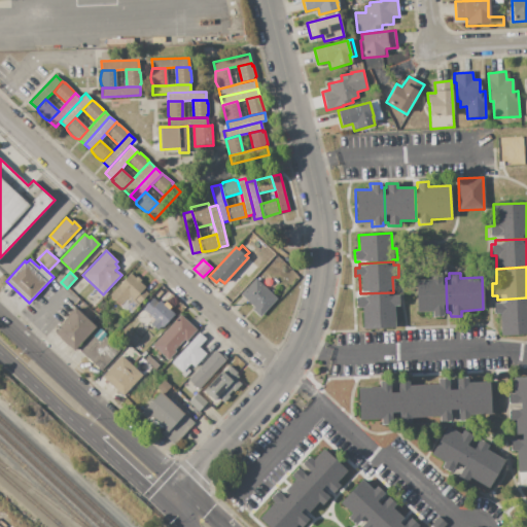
[(110,294),(131,274),(135,278),(137,276),(141,280),(139,282),(145,287),(143,289),(148,294),(130,314),(125,310),(129,305),(127,303),(129,302),(127,300),(120,306),(110,294)]
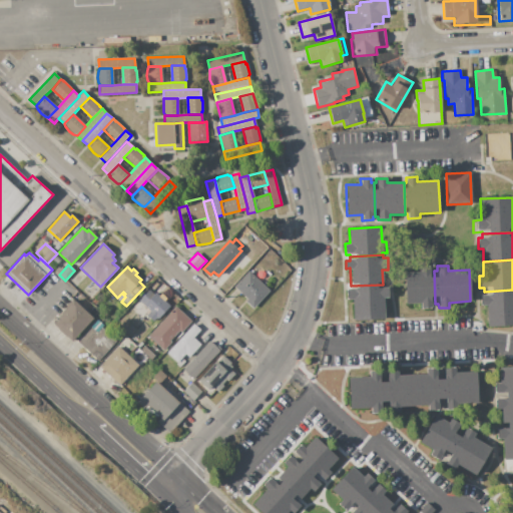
[(404,273),(419,272),(419,267),(430,267),(430,271),(434,271),(435,304),(430,304),(431,308),(420,309),(420,303),(405,304),(404,273)]
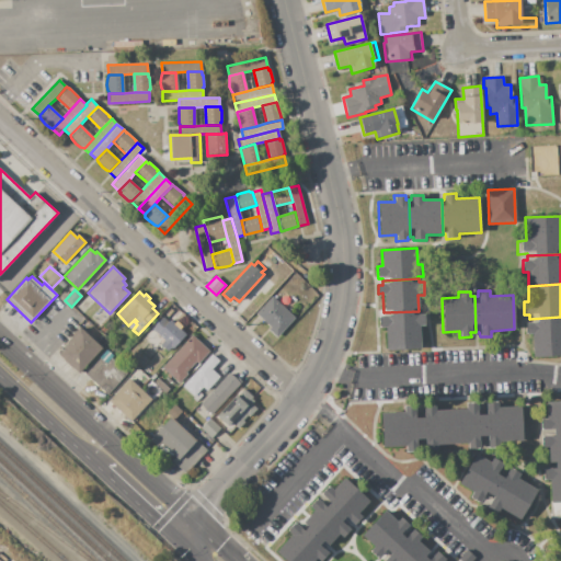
[(272,296),(295,319),(276,338),(268,330),(270,328),(255,313),(272,296)]
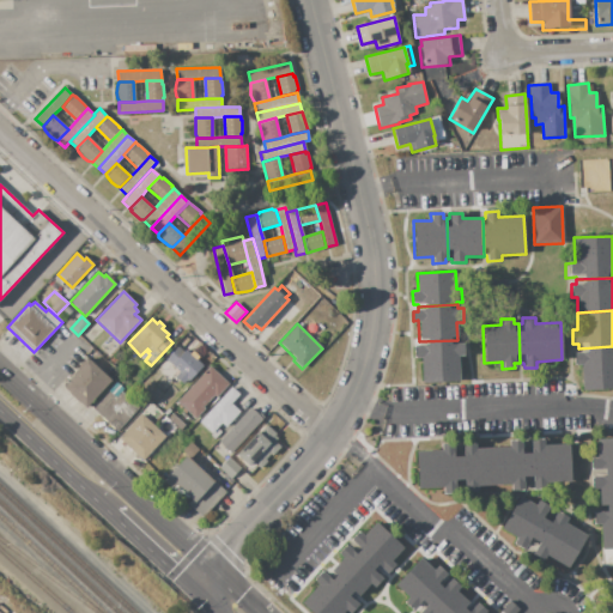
[(423,383),(422,358),(416,359),(414,347),(419,347),(419,341),(457,340),(457,344),(463,343),(465,356),(459,356),(460,382),(423,383)]
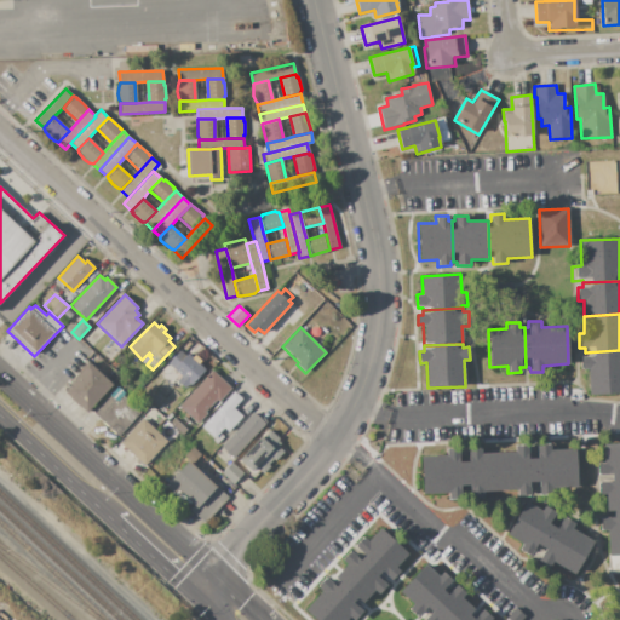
[(191,385),(189,384),(185,388),(177,382),(182,377),(173,369),(168,363),(179,350),(185,356),(187,354),(194,360),(195,357),(201,361),(199,363),(205,369),(191,385)]
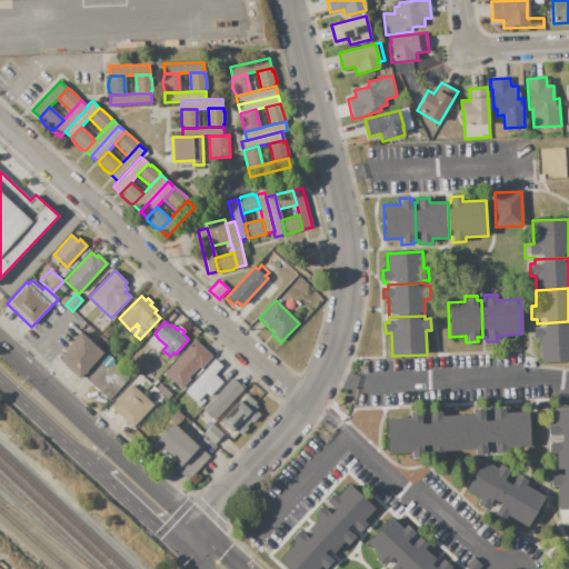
[(568,360),(539,361),(538,339),(532,339),(532,329),(537,328),(537,323),(568,321),(568,360)]
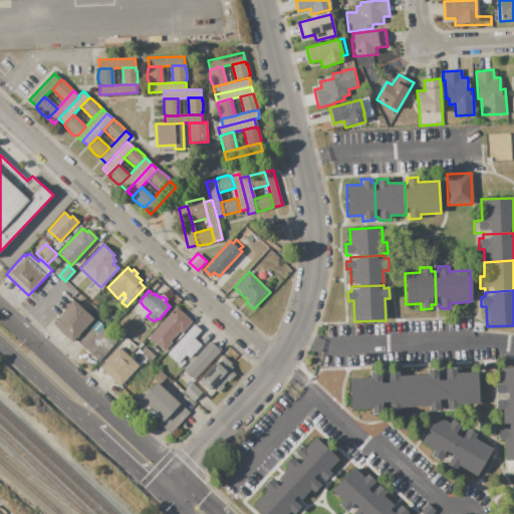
[(71,341),(53,324),(61,316),(60,315),(68,306),(67,305),(72,300),(92,318),(71,341)]
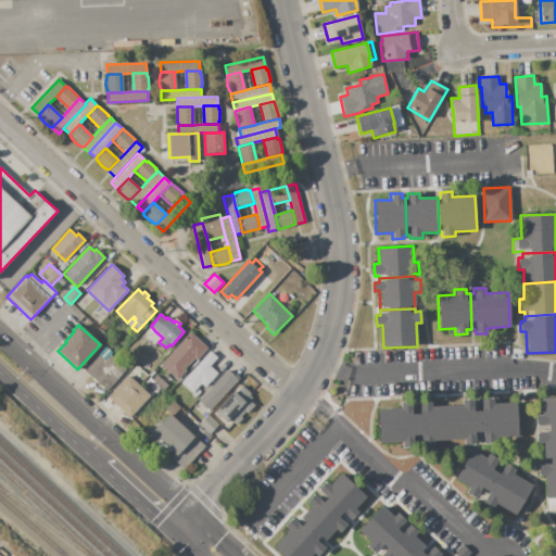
[(160,364),(190,332),(207,348),(197,361),(194,358),(184,369),(186,371),(177,380),(160,364)]
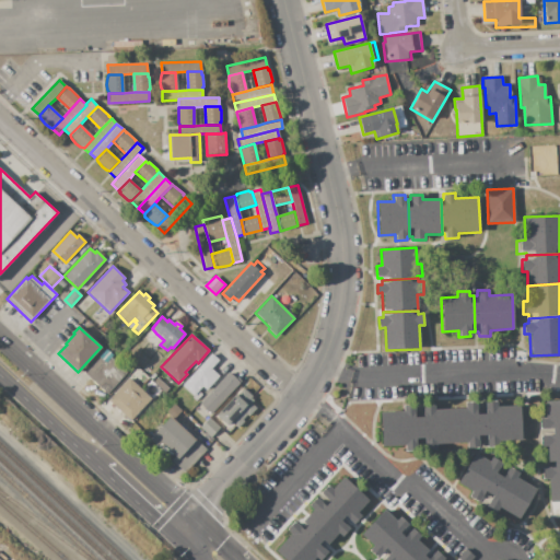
[(107,394),(85,374),(100,358),(98,358),(106,349),(113,356),(111,358),(126,372),(107,394)]
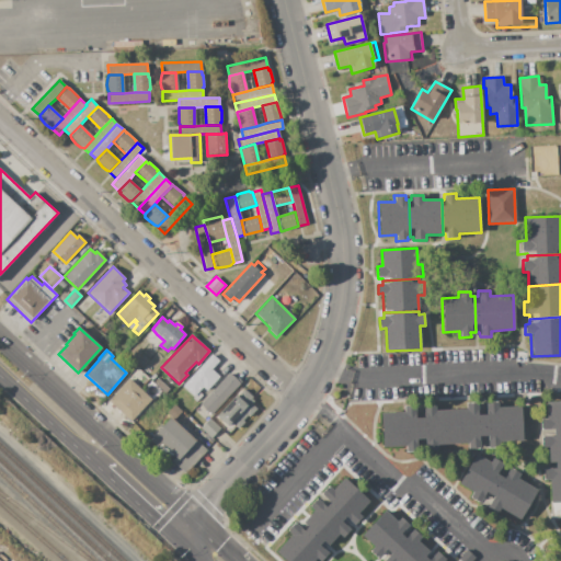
[(183,386),(212,354),(219,361),(212,369),(219,377),(206,390),(203,387),(194,397),(183,386)]
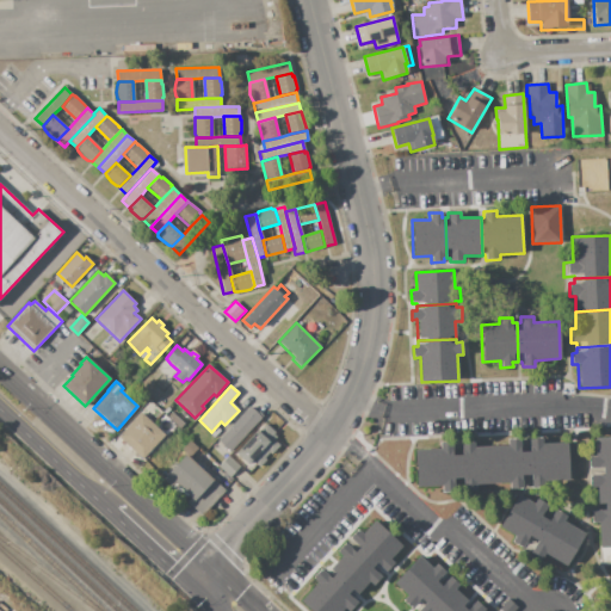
[(217,439),(250,407),(261,418),(230,451),(217,439)]
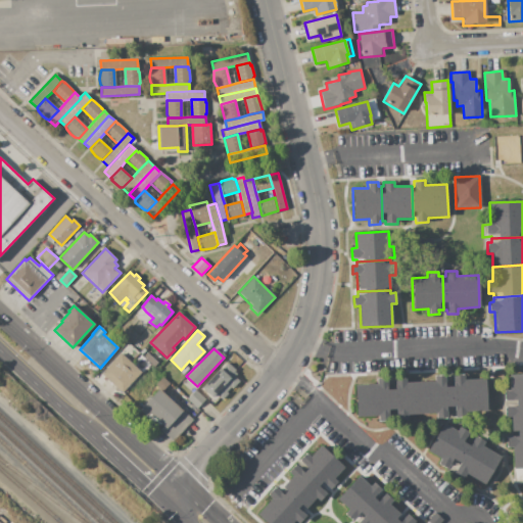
[(122,392),(101,374),(121,353),(141,372),(122,392)]
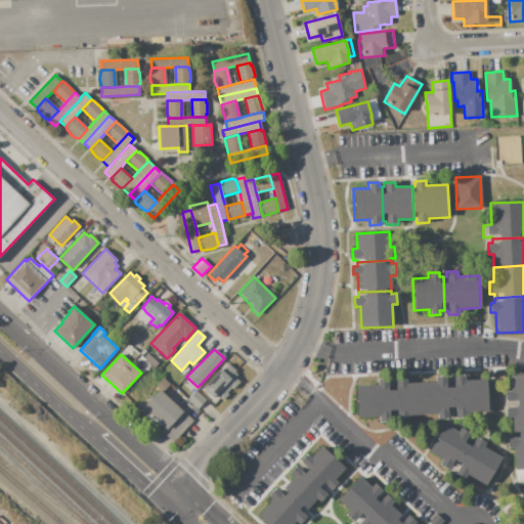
[(144,358),(148,354),(158,362),(154,367),(144,358)]
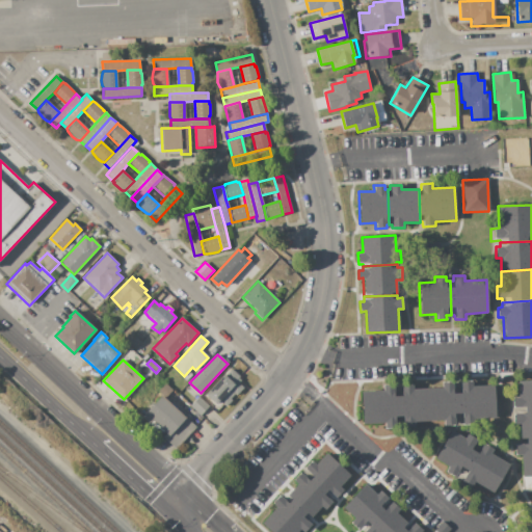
[(189,406),(203,392),(205,394),(223,374),(221,372),(231,362),(235,366),(232,369),(240,376),(238,378),(241,380),(239,382),(243,388),(236,396),(235,394),(230,399),(232,400),(225,407),(219,401),(215,405),(213,402),(201,416),(189,406)]
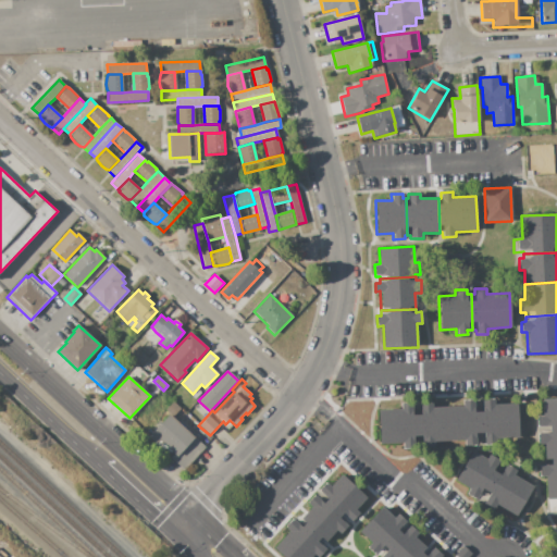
[(192,395),(198,388),(201,393),(195,398),(192,395)]
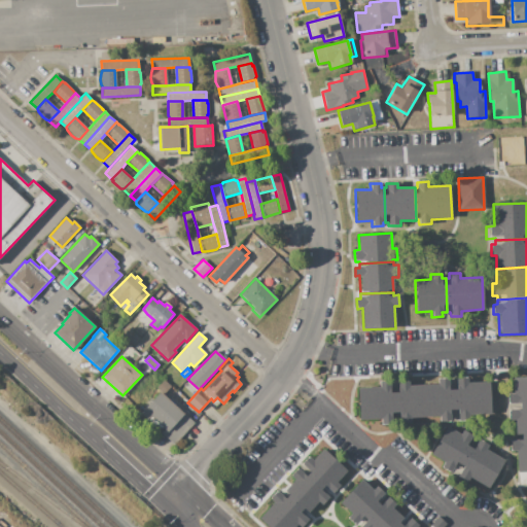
[(526,406),(514,407),(514,405),(510,405),(508,393),(514,393),(513,378),(526,377),(526,406)]
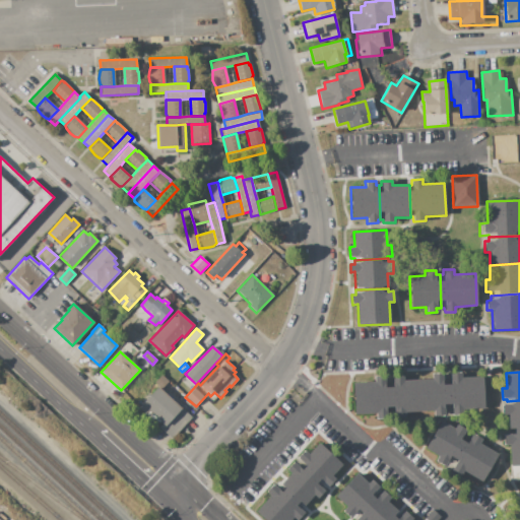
[(447,378),(449,411),(452,411),(452,415),(462,415),(462,410),(483,409),(482,376),(461,377),(461,373),(450,373),(451,378),(447,378)]
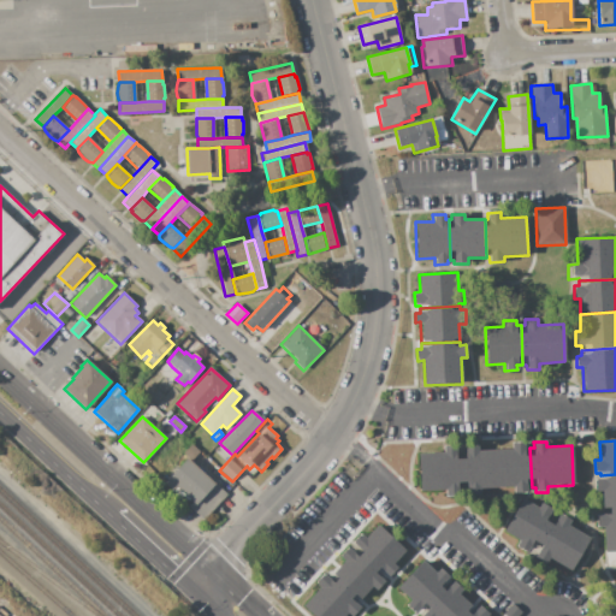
[(496,489),(493,450),(511,449),(511,443),(525,443),(525,448),(529,448),(532,487),(527,487),(527,492),(514,493),(514,487),(496,489)]
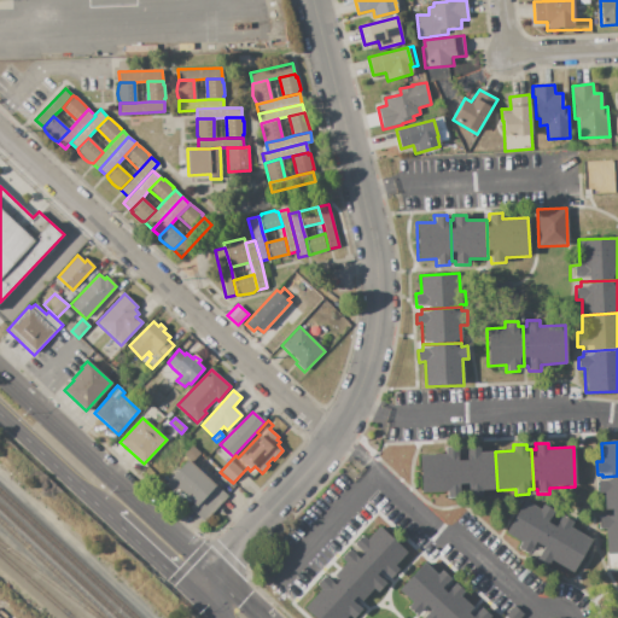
[(184,454),(192,445),(200,454),(191,462),(184,454)]
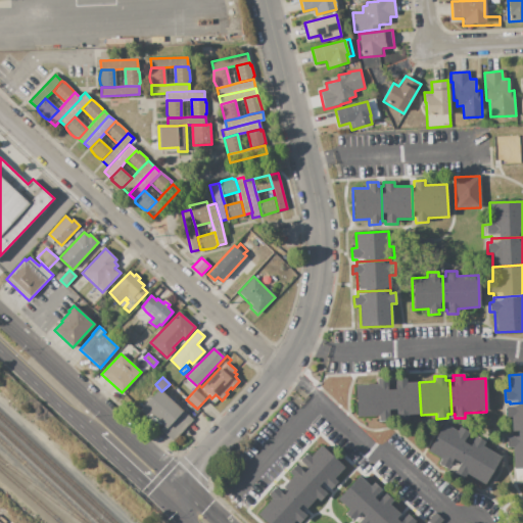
[(391,383),(393,416),(397,416),(397,421),(408,420),(408,415),(421,415),(419,382),(406,382),(406,378),(394,378),(395,383),(391,383)]
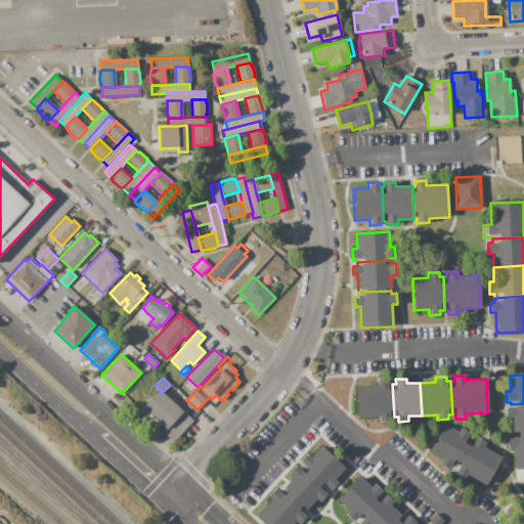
[(355,385),(377,385),(377,380),(388,380),(388,384),(392,384),(394,417),(389,417),(390,423),(379,423),(379,417),(356,418),(355,385)]
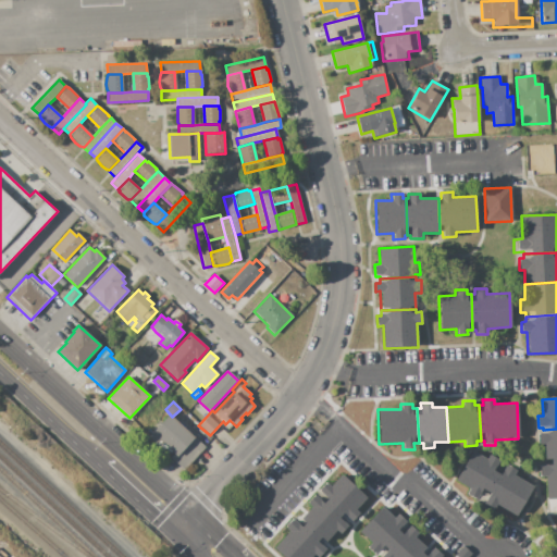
[(169,415),(205,447),(184,470),(171,457),(174,454),(171,452),(170,453),(164,448),(163,450),(148,436),(169,415)]
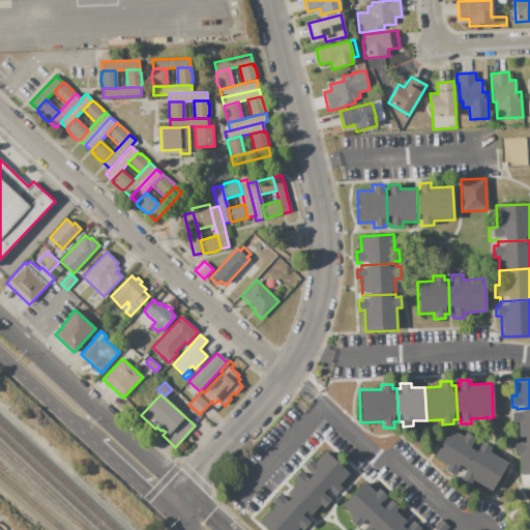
[(518,440),(529,439),(529,408),(517,409),(517,413),(512,413),(512,421),(517,420),(518,440)]
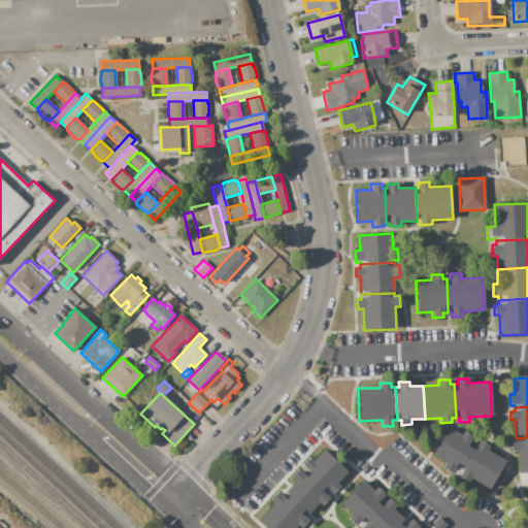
[(448,428),(461,435),(464,431),(473,436),(471,440),(474,442),(458,471),(454,469),(451,473),(441,468),(444,463),(432,455),(448,428)]
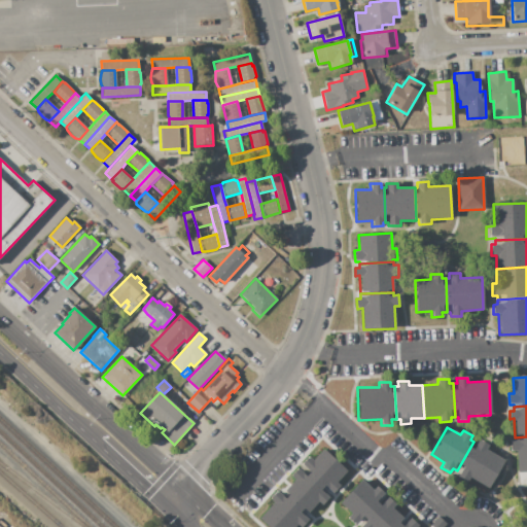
[(526,471),(518,472),(517,451),(512,452),(511,442),(515,442),(515,437),(526,436),(526,471)]
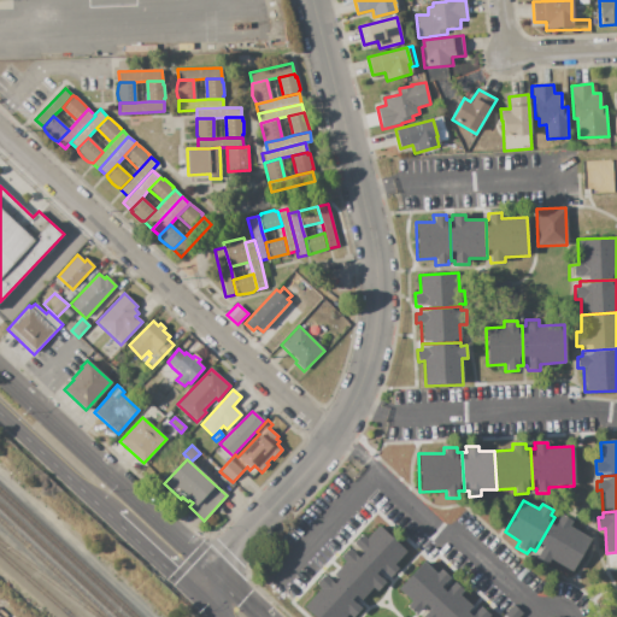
[(554,517),(535,551),(538,553),(535,558),(546,564),(550,559),(571,571),(591,539),(569,527),(569,526),(573,521),(560,515),(558,519),(554,517)]
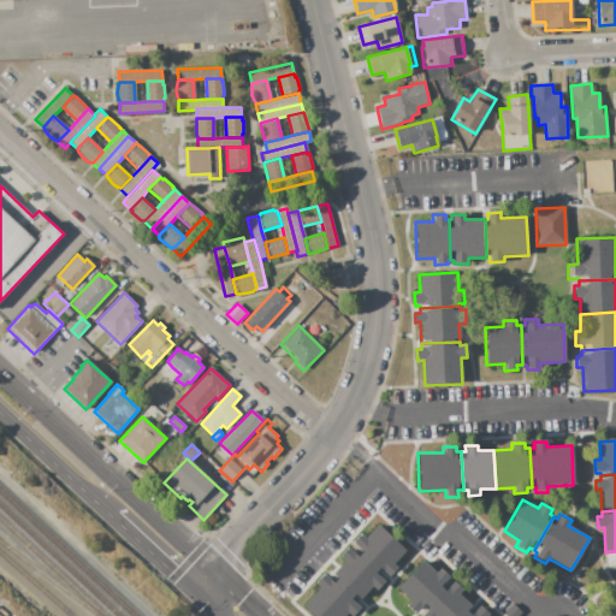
[(378,525),(406,550),(394,563),(398,568),(389,576),(385,573),(380,578),(385,582),(375,592),(371,587),(356,603),(361,608),(353,615),(349,615),(347,614),(344,615),(312,615),(302,606),(320,587),(315,582),(324,574),(329,578),(344,561),(341,557),(349,548),(353,551),(357,546),(353,543),(361,534),(366,538),(378,525)]
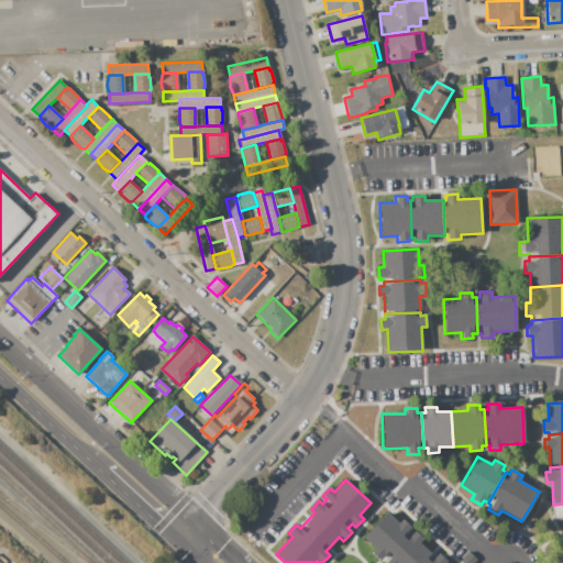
[(562,504),(553,505),(553,520),(562,519),(562,504)]
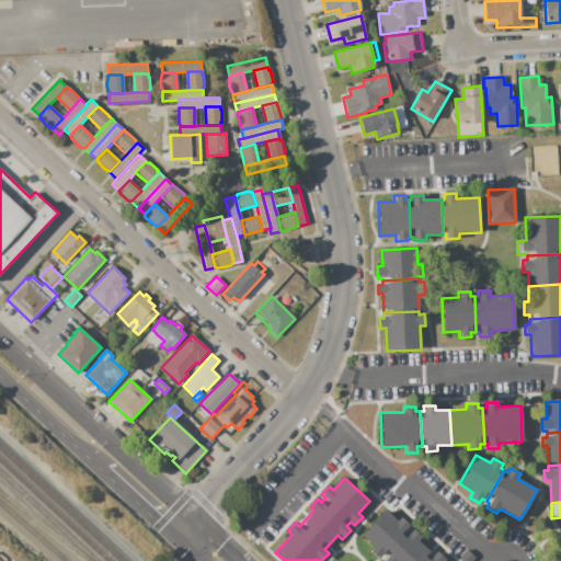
[(382,560),(386,558),(382,554),(378,559),(369,551),(374,547),(362,535),(385,511),(397,522),(401,517),(409,525),(405,529),(410,534),(413,529),(422,537),(418,541),(433,556),(436,552),(445,560),(444,560),(382,560)]
